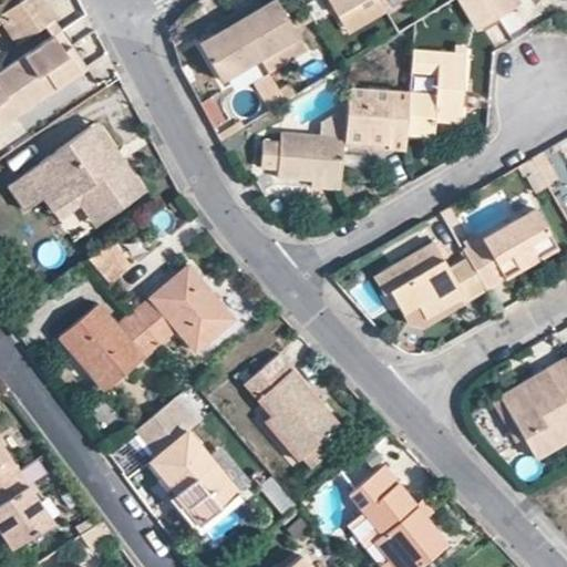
[(33,0),(20,0),(0,13),(0,29),(12,49),(43,29),(50,23),(33,0)]
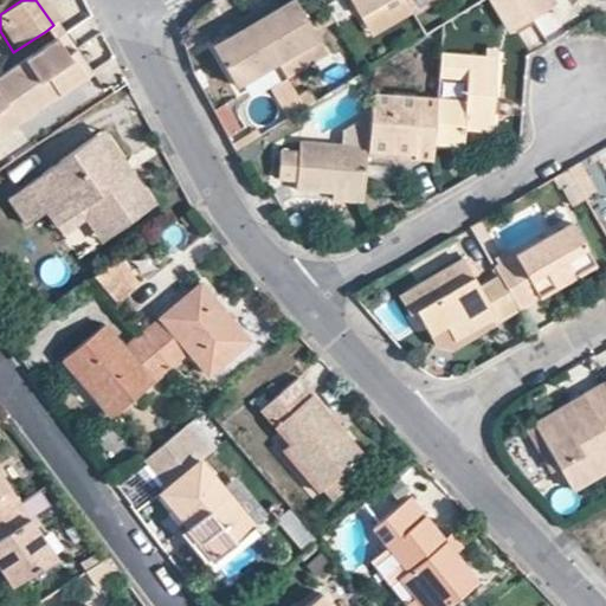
[(277,62),(287,78),(326,55),(294,0),(285,0),(277,5),(274,0),(265,0),(247,11),(277,62)]
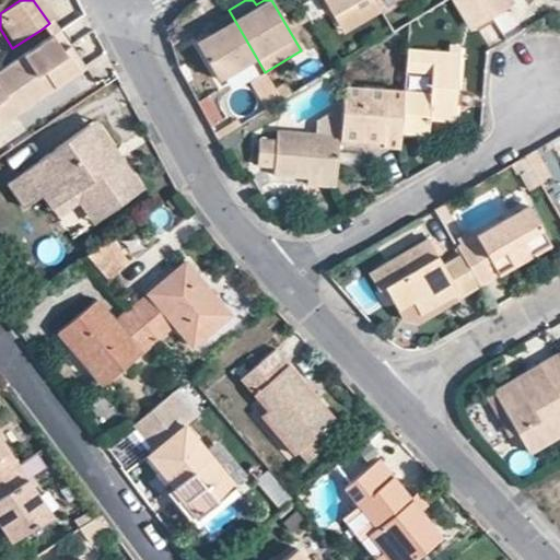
[(323,0),(331,13),(353,0),(323,0)]
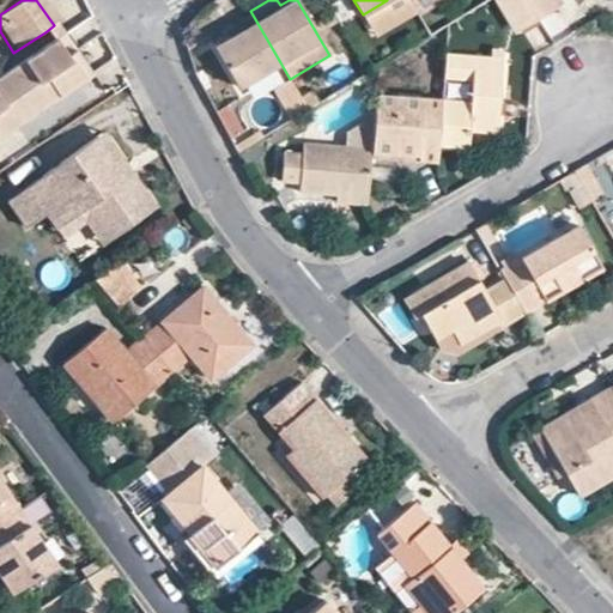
[(410,0),(387,0),(363,14),(375,35),(416,11),(410,0)]
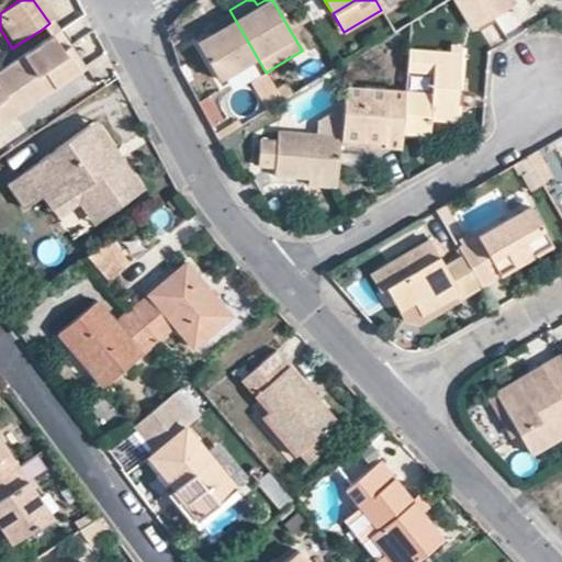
[(375,0),(381,10),(382,11),(401,0),(375,0)]
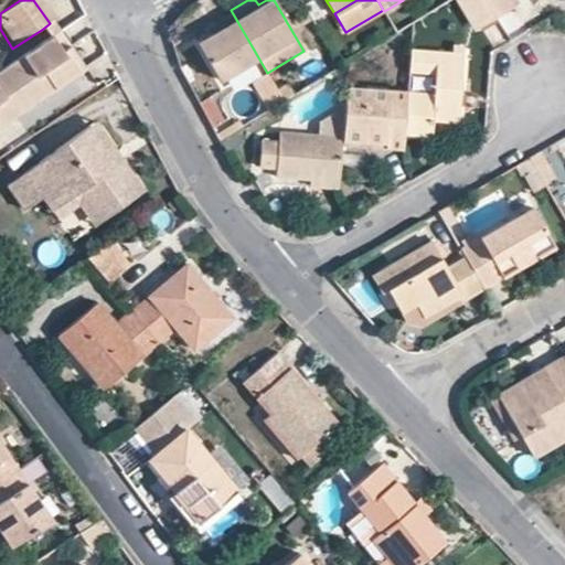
[(461,0),(478,27),(483,23),(494,17),(486,0),(461,0)]
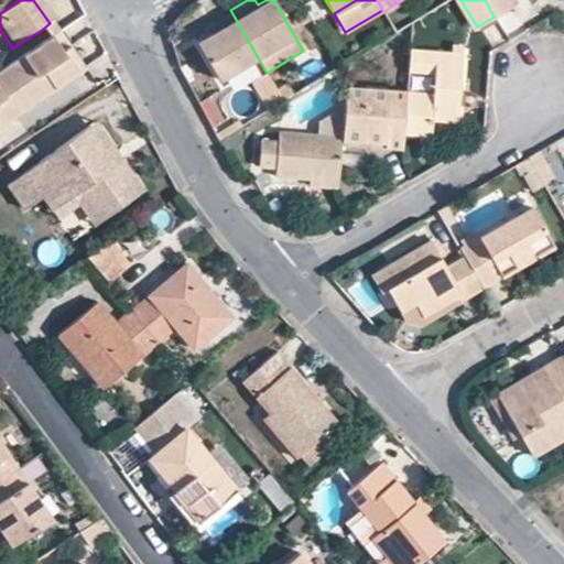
[(485,0),(494,17),(510,7),(506,0),(485,0)]
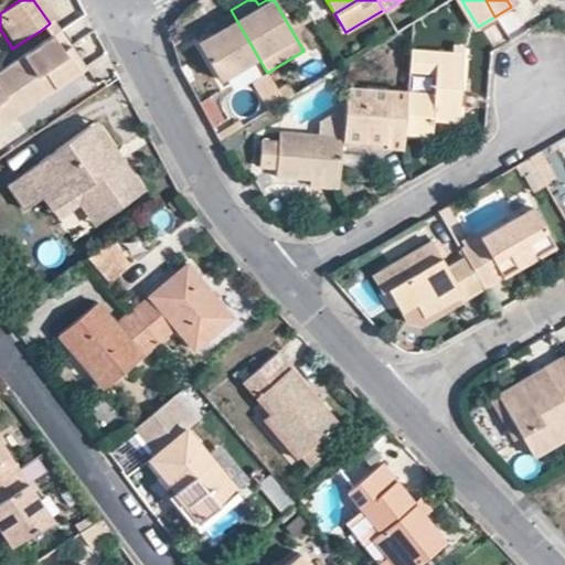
[(196,42),(220,80),(258,57),(231,10),(205,27),(211,34),(196,42)]
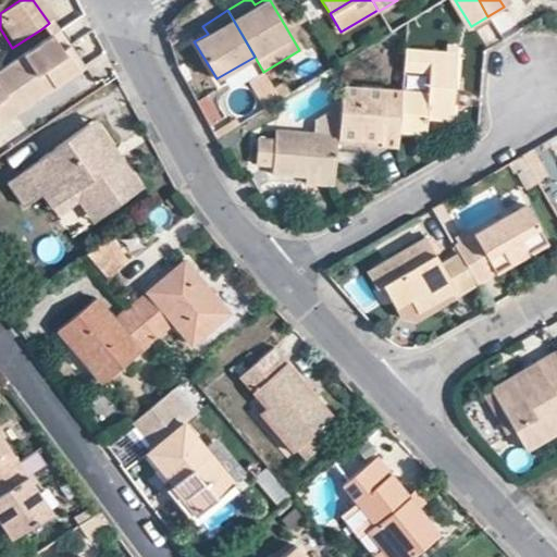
[(49,23),(42,28),(49,38),(56,34),(49,23)]
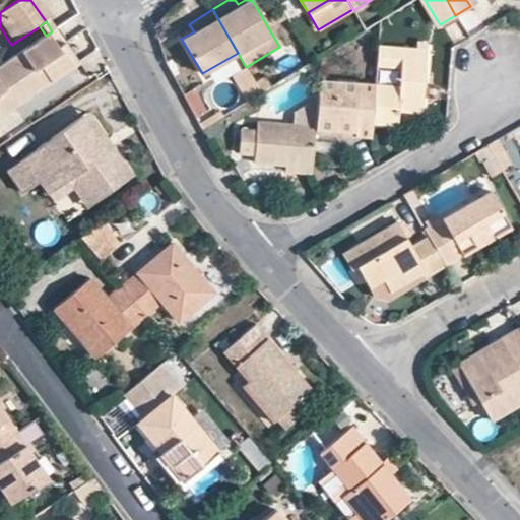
[(374,81),(371,122),(396,124),(399,110),(419,111),(427,33),(403,30),(401,46),(377,44),(376,64),(399,67),(397,84),(374,81)]
